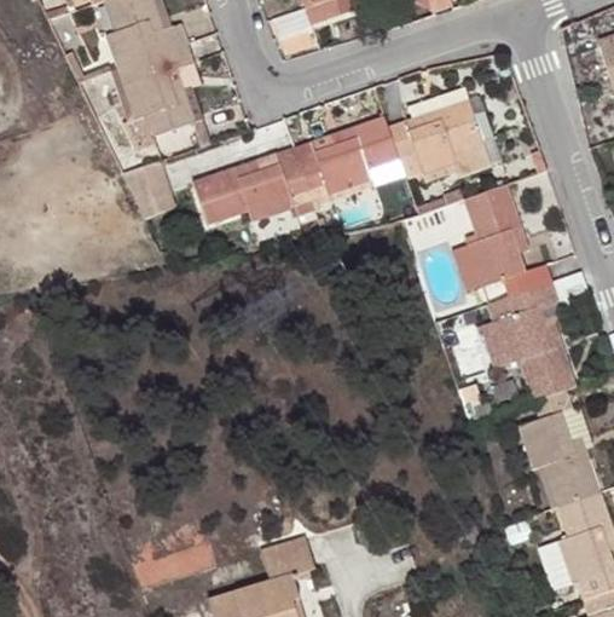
[(113,70),(186,44),(179,24),(164,29),(157,32),(146,36),(142,22),(151,17),(145,0),(104,0),(100,1),(110,30),(100,35),(113,70)]
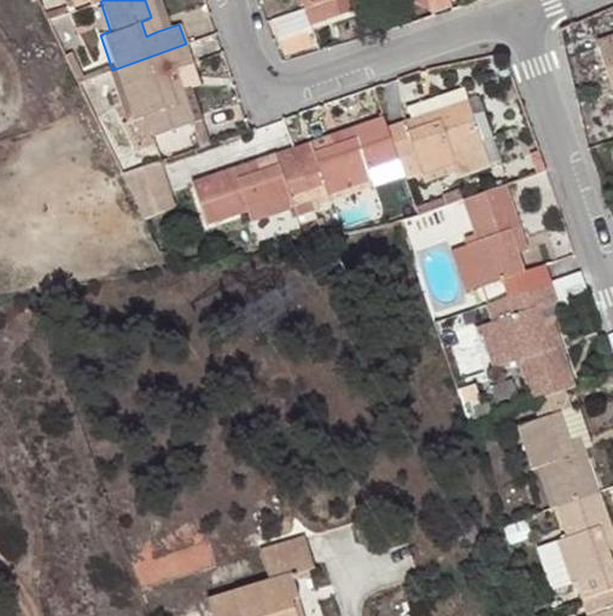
[(145,0),(151,17),(157,32),(164,29),(155,0),(145,0)]
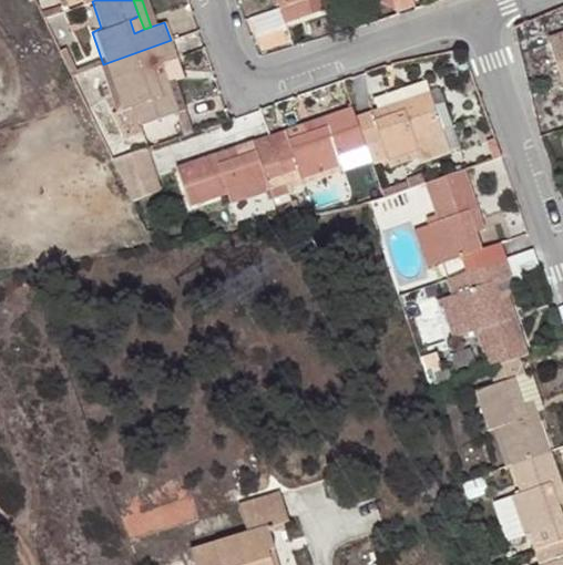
[(287,0),(288,2),(278,4),(284,21),(284,22),(328,9),(325,0),(287,0)]
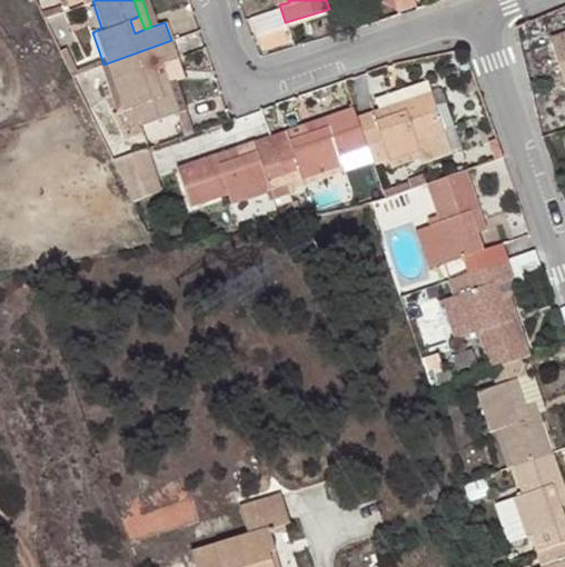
[(396,0),(400,12),(419,5),(417,0),(396,0)]
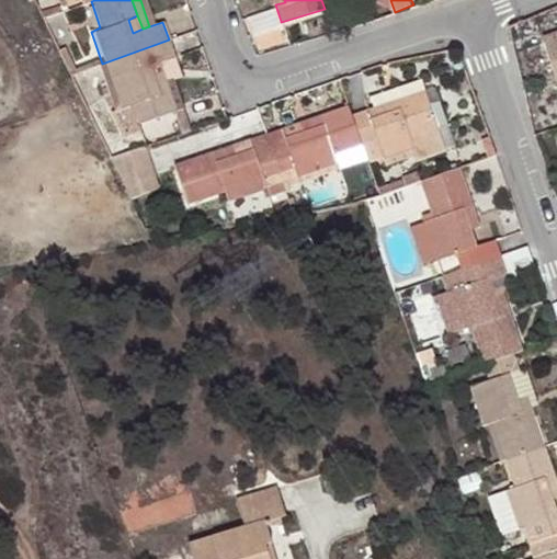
[(275,4),(246,14),(251,31),(253,30),(254,34),(282,25),(281,22),(281,21),(275,4)]
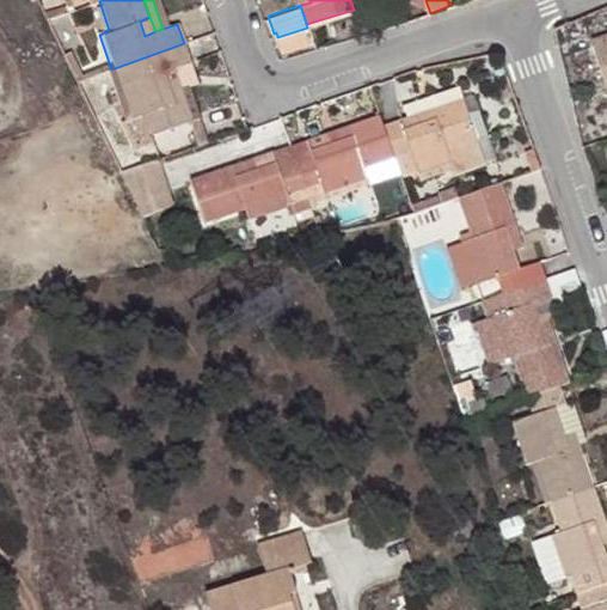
[(155,31),(149,17),(140,22),(145,36),(155,31)]
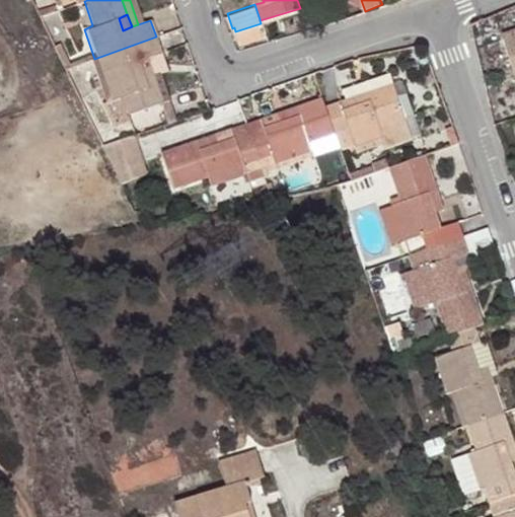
[(156,37),(94,59),(107,98),(96,102),(103,125),(159,106),(150,77),(155,76),(168,71),(156,37)]
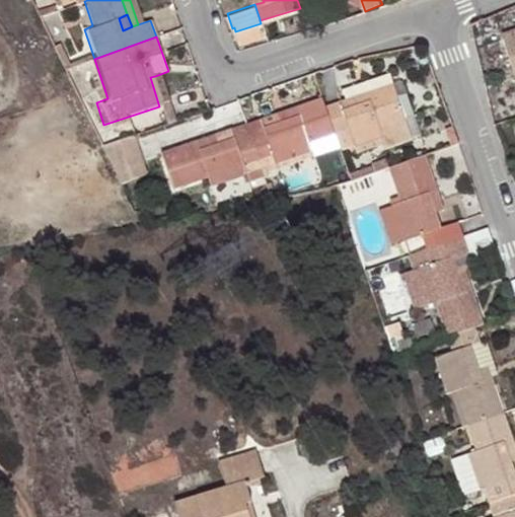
[(514,38),(504,42),(514,70),(514,38)]
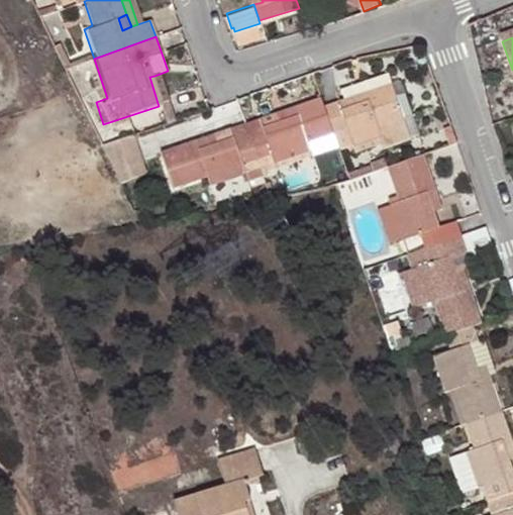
[(350,146),(353,153),(380,144),(382,150),(410,140),(387,74),(339,90),(342,99),(324,106),(337,147),(338,150),(350,146)]
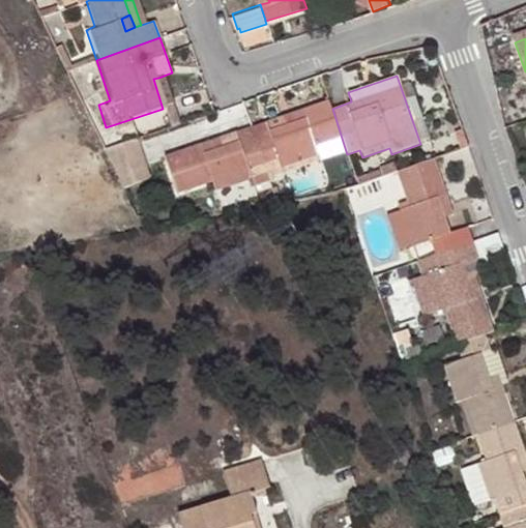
[(158,78),(153,79),(163,109),(168,107),(158,78)]
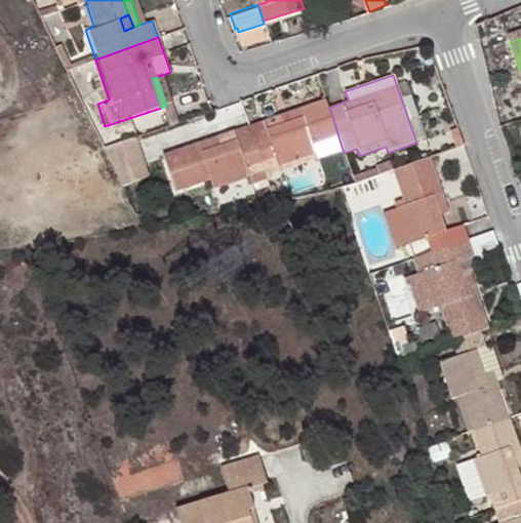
[(325,97),(247,124),(265,176),(343,150),(329,108),(325,97)]
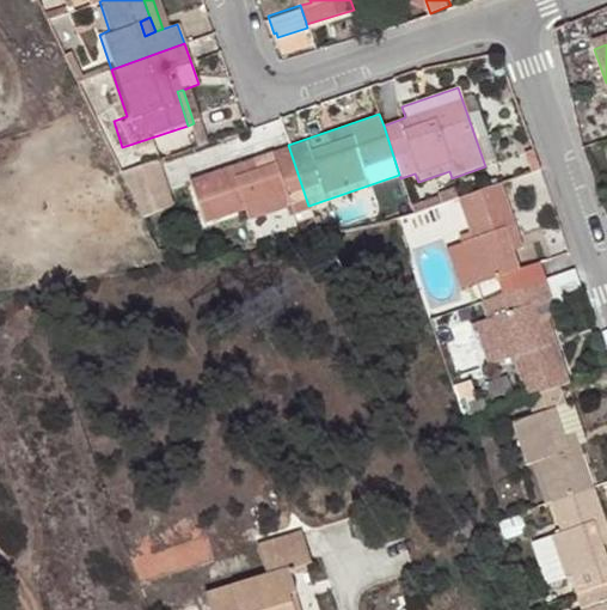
[(308,206),(288,145),(270,151),(239,162),(186,180),(202,223),(241,209),(245,220),(289,205),(293,215),(310,209),(308,206)]
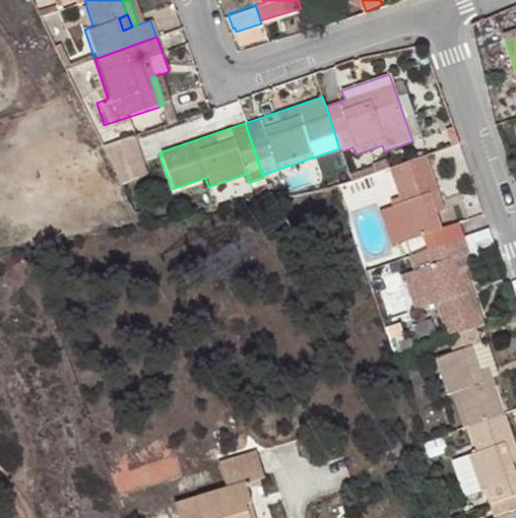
[(452,127),(446,129),(452,145),(459,142),(452,127)]
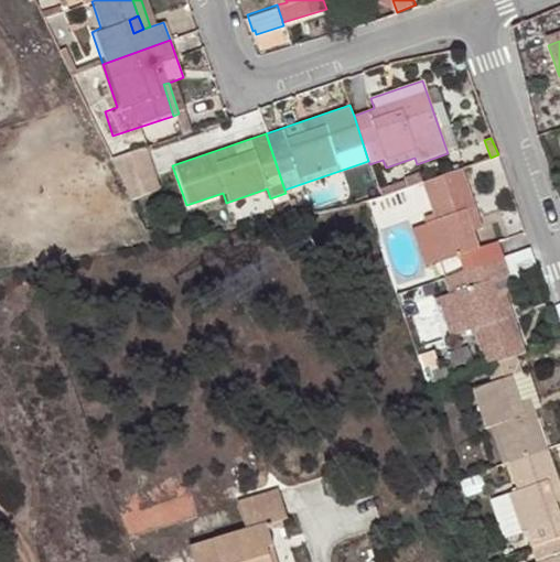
[(146,146),(110,157),(131,198),(158,186),(153,174),(155,173),(146,146)]
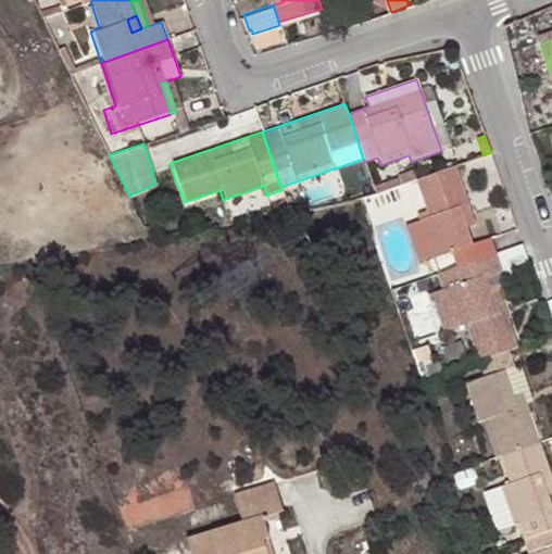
[(455,250),(461,266),(499,253),(492,236),(473,242),(469,234),(464,217),(475,213),(458,165),(419,179),(433,215),(404,226),(417,263),(455,250)]
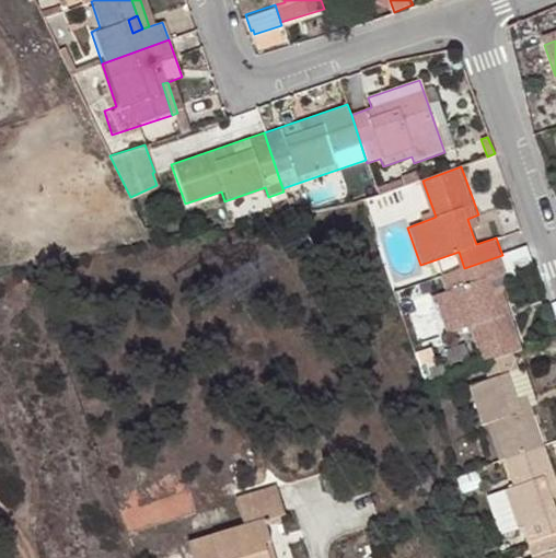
[(484,231),(478,214),(467,219),(473,235),(484,231)]
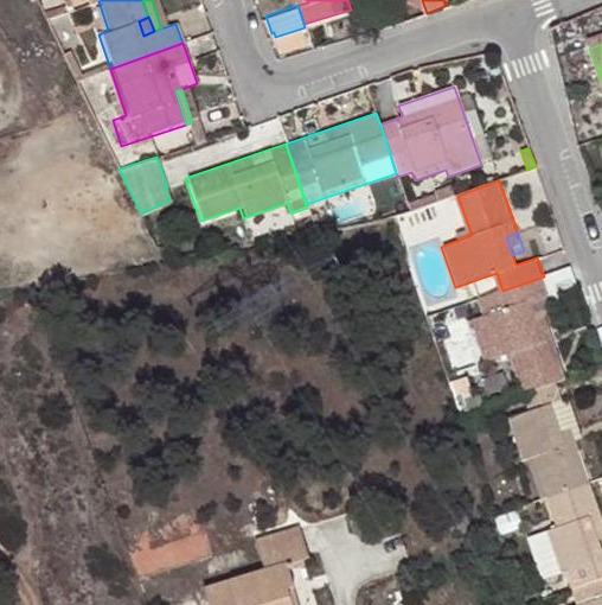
[(503,291),(476,299),(482,316),(469,320),(484,363),(512,354),(525,395),(557,384),(568,381),(550,326),(538,330),(533,314),(529,301),(550,294),(544,276),(503,291)]
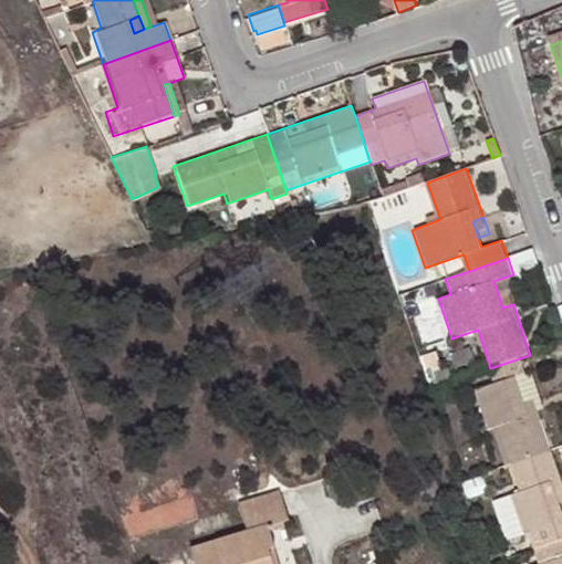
[(518,286),(513,274),(493,281),(498,293),(509,291),(518,286)]
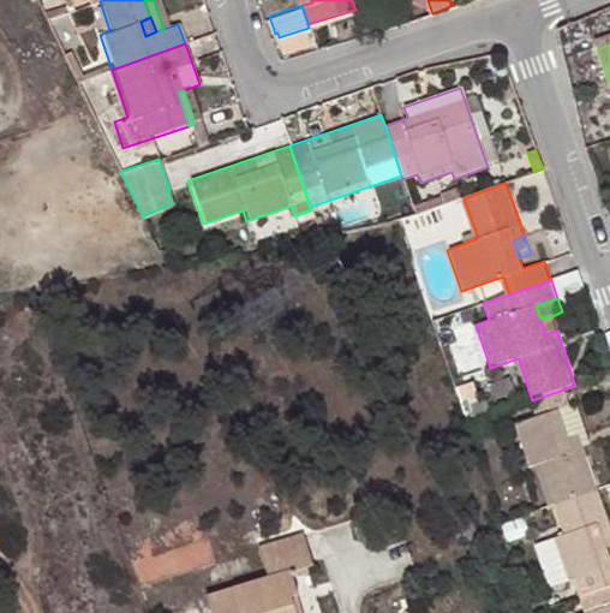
[(545,334),(557,331),(552,316),(540,319),(545,334)]
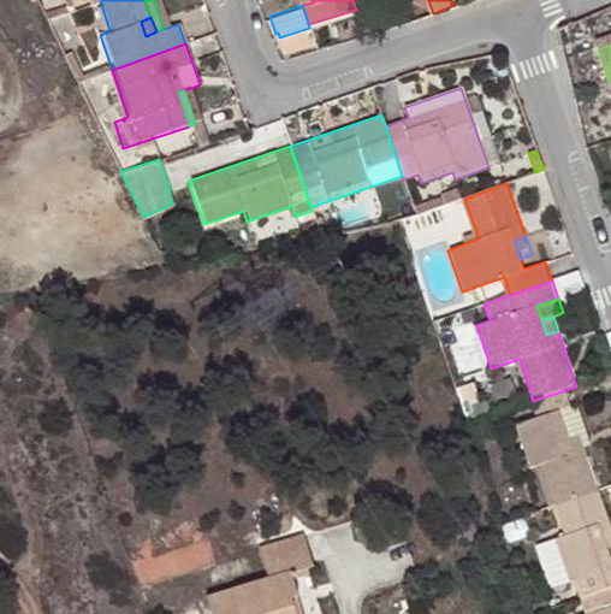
[(541,462),(556,505),(600,489),(586,449),(577,427),(565,431),(559,411),(571,406),(565,390),(533,401),(538,417),(518,425),(532,465),(541,462)]
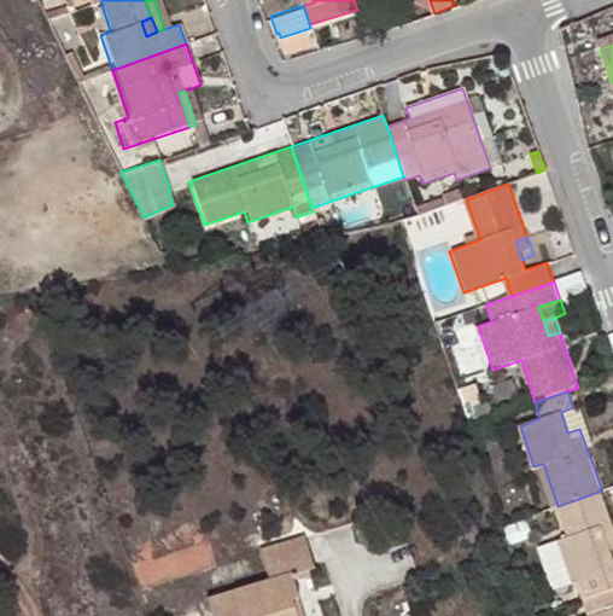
[(579,429),(588,451),(593,448),(579,405),(573,407),(561,412),(567,433),(579,429)]
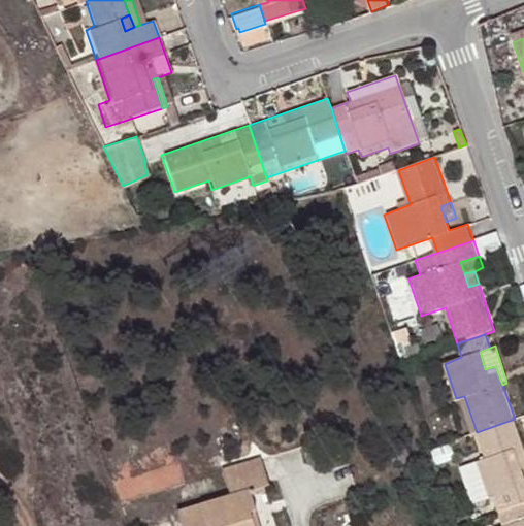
[(464,396),(456,398),(468,434),(477,432),(464,396)]
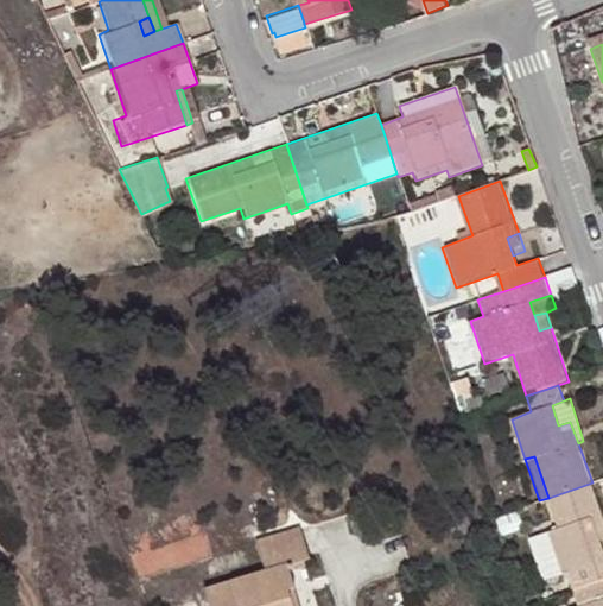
[(592,483),(548,498),(558,528),(551,530),(565,572),(585,565),(591,581),(602,578),(602,547),(601,543),(595,528),(602,525),(602,510),(592,483)]
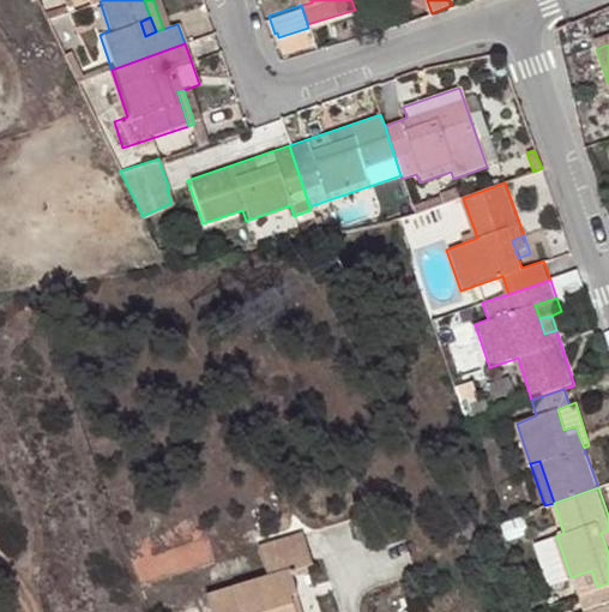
[(470,538),(471,522),(457,522),(456,535),(470,538)]
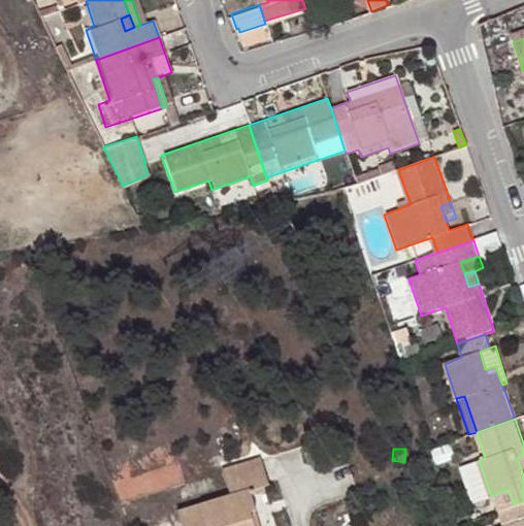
[(263,484),(256,457),(215,468),(224,495),(168,511),(172,525),(246,525),(242,513),(250,510),(243,490),(263,484)]
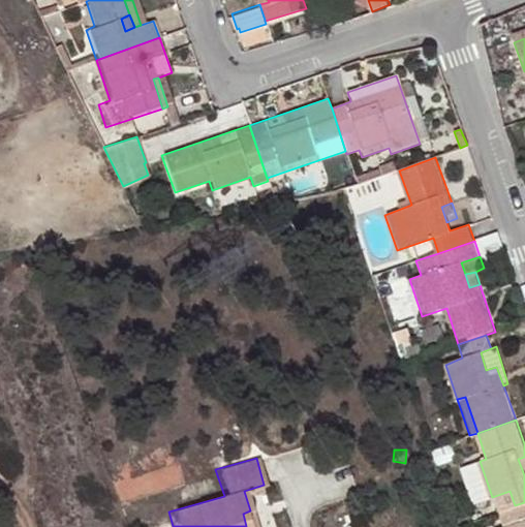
[(492,497),(480,461),(459,467),(470,504),(492,497)]
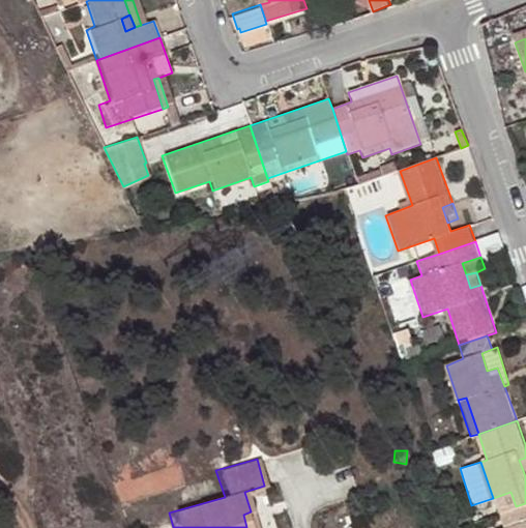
[(525,503),(516,506),(498,512),(502,527),(525,527),(525,503)]
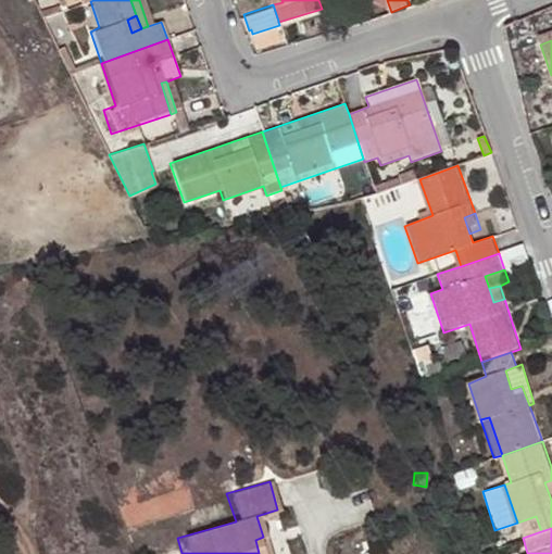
All buildings are outlined.
